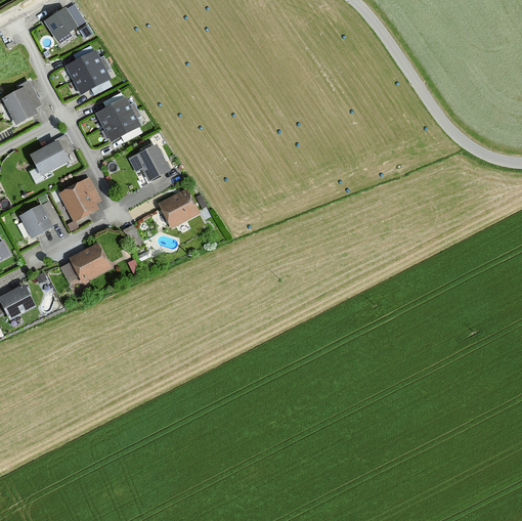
[(53,33),(84,18),(75,0),(68,0),(43,12),(53,33)]
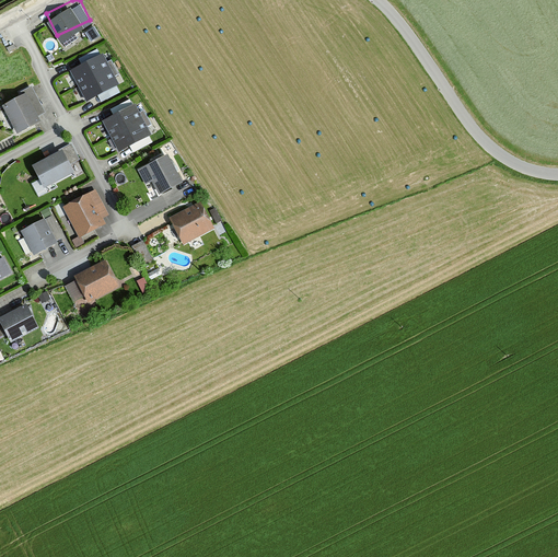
[(90,36),(99,30),(93,21),(83,27),(90,36)]
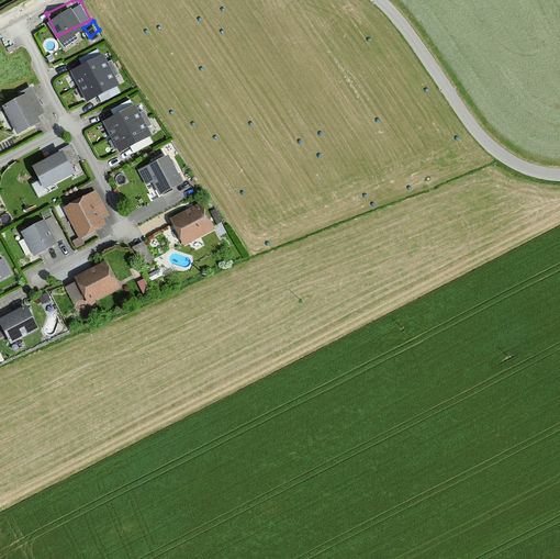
[(69,69),(86,100),(119,84),(103,53),(69,69)]
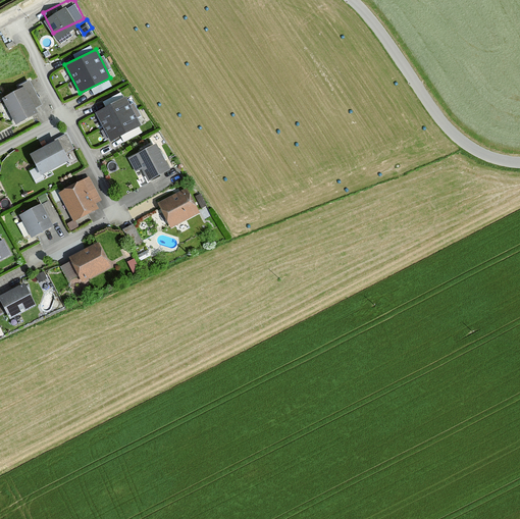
[(37,112),(22,88),(2,99),(15,123),(37,112)]
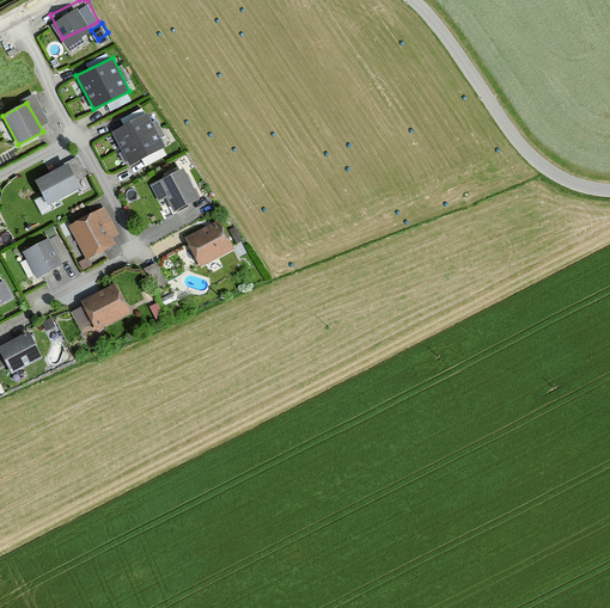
[(110,131),(128,165),(164,146),(146,112),(110,131)]
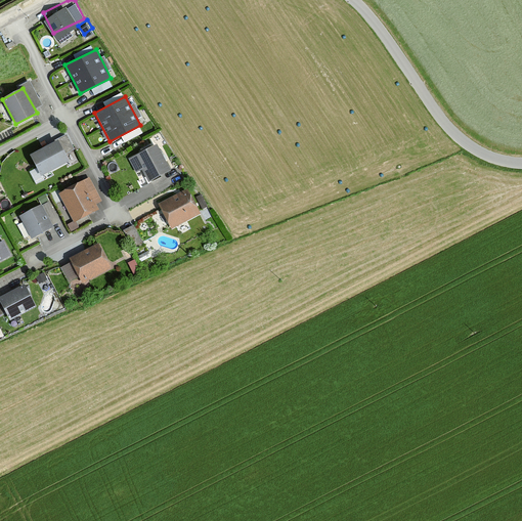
[(60,133),(66,146),(72,144),(66,130),(60,133)]
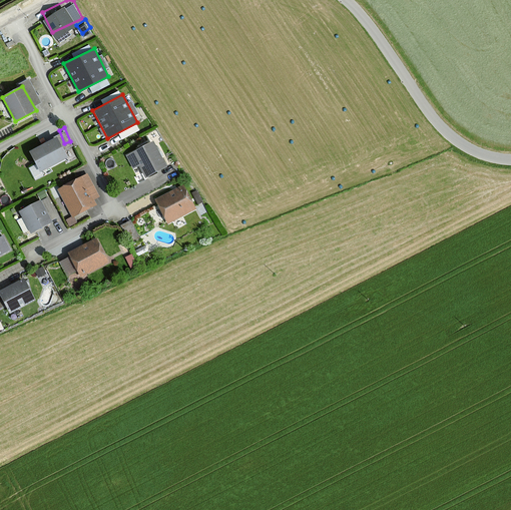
[(67,158),(57,137),(30,151),(40,171),(67,158)]
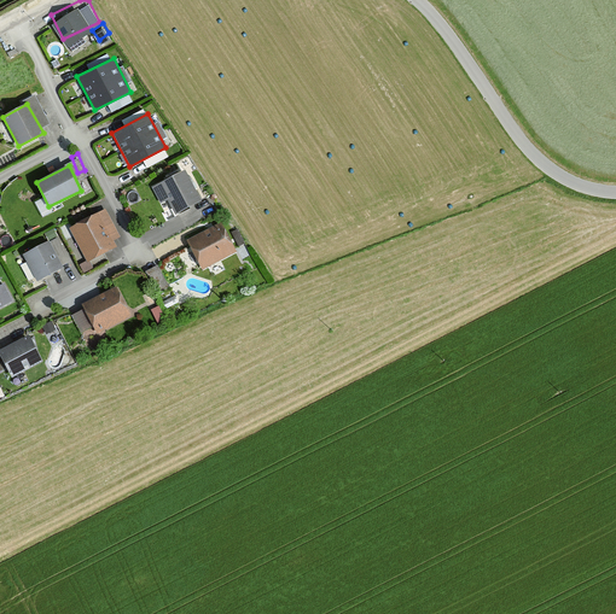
[(161,204),(168,200),(174,212),(199,200),(184,170),(151,186),(161,204)]
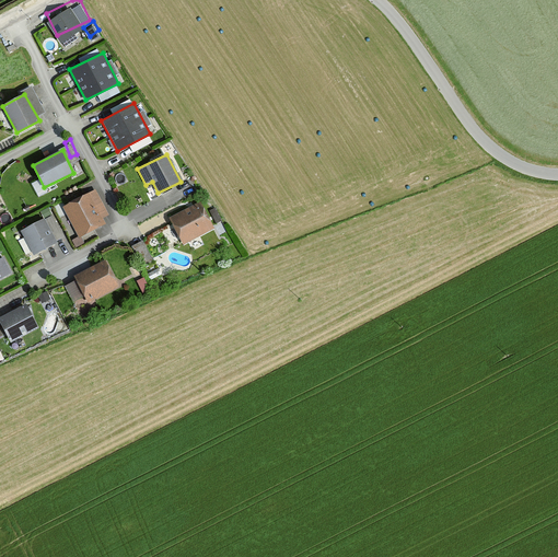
[(106,215),(93,190),(61,206),(78,236),(104,223),(101,218),(106,215)]
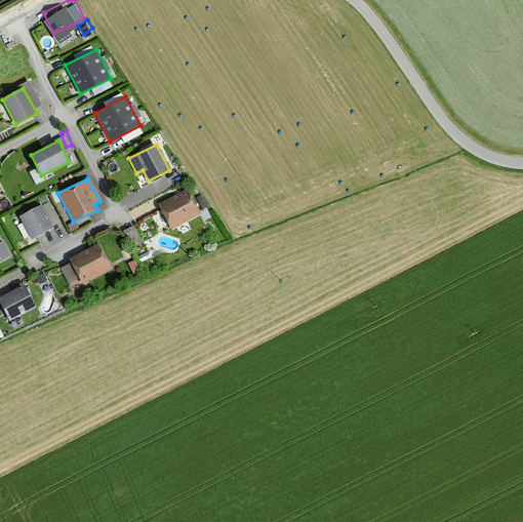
[(199,212),(186,189),(158,203),(171,228),(199,212)]
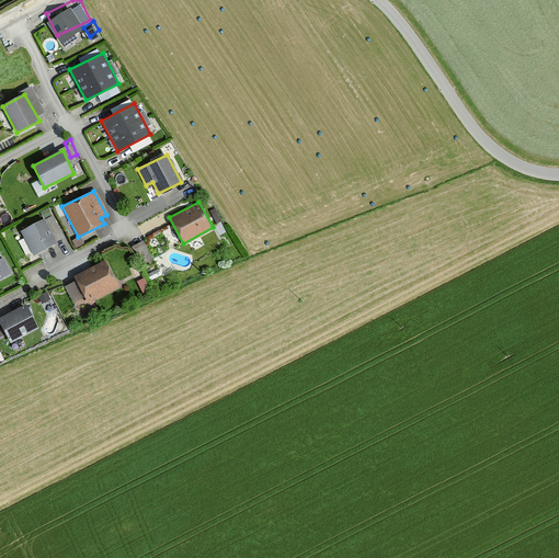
[(56,242),(43,218),(20,230),(33,254),(56,242)]
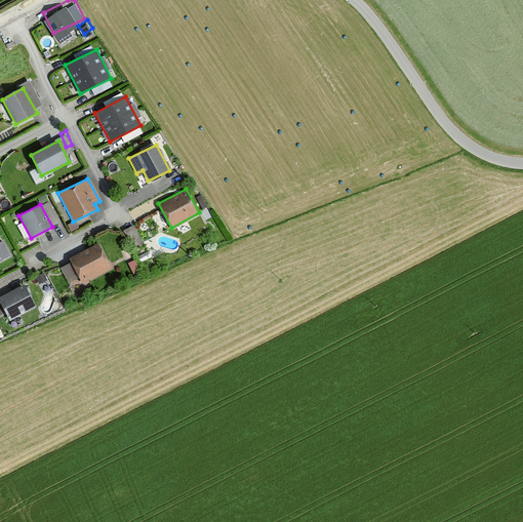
[(0,259),(8,256),(1,241),(0,242),(0,259)]
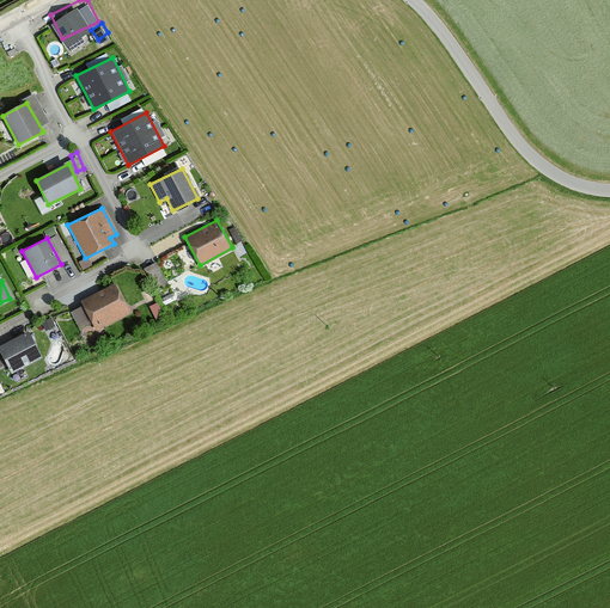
[(129,312),(114,284),(79,302),(80,305),(69,311),(79,330),(92,324),(96,330),(129,312)]
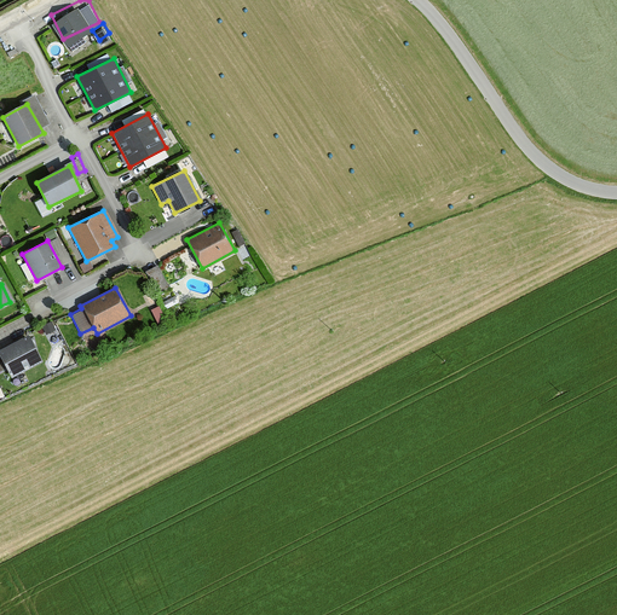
[(41,361),(28,336),(0,350),(0,355),(12,377),(41,361)]
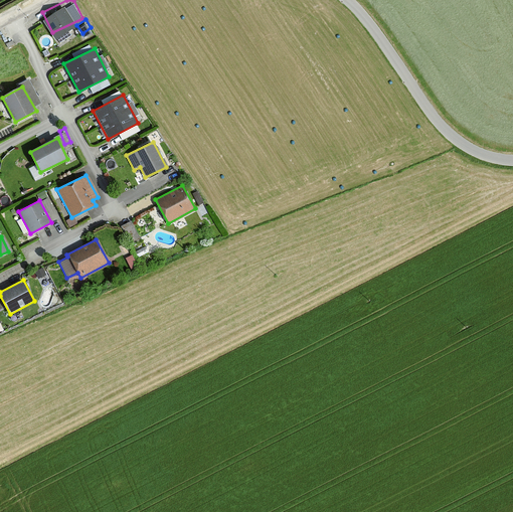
All buildings are outlined.
